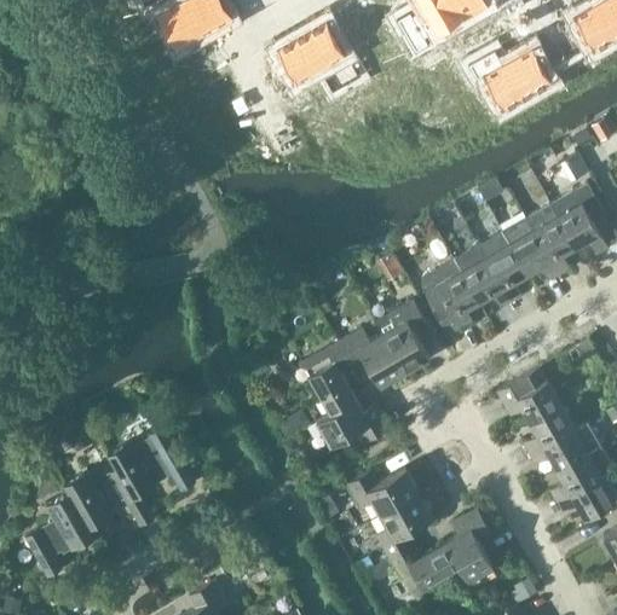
[(219,0),(185,0),(166,12),(184,45),(231,19),(219,0)]
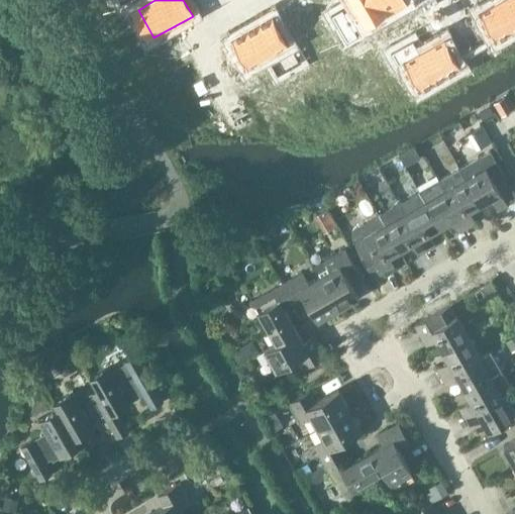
[(376,0),(348,0),(355,11),(343,17),(356,39),(369,32),(365,26),(385,15),(376,0)]
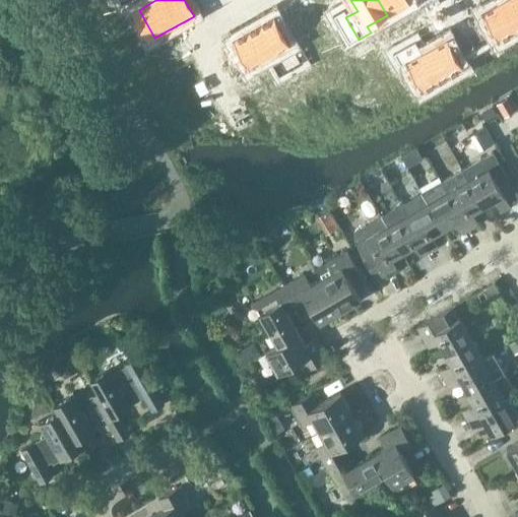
[(378,0),(387,15),(407,3),(411,9),(424,3),(422,0),(378,0)]
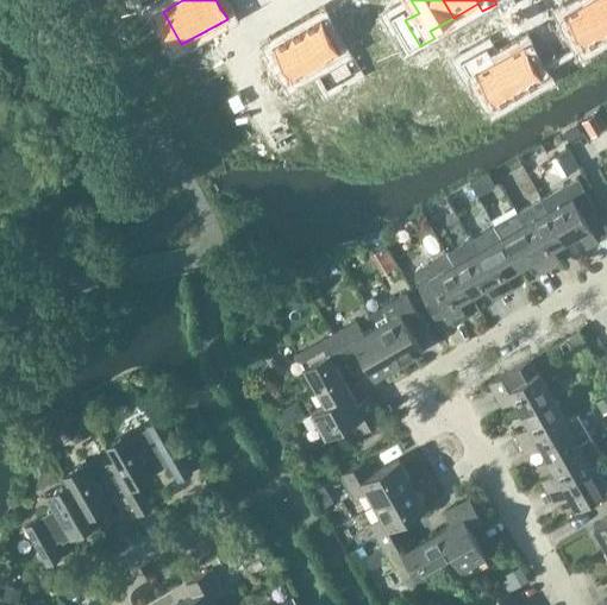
[(606,0),(593,0),(595,4),(565,20),(584,54),(606,39),(606,0)]
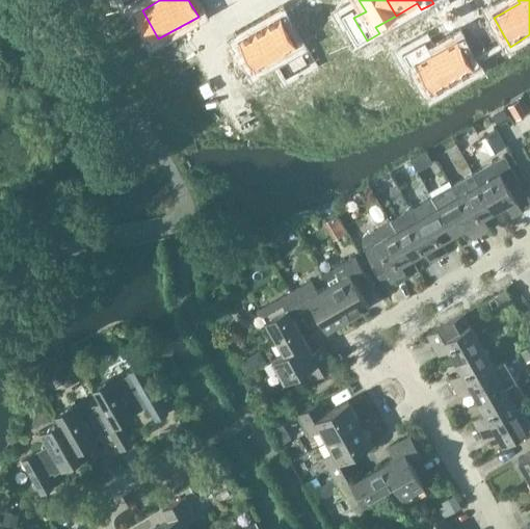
[(276,22),(237,45),(254,74),(280,59),(286,70),(309,57),(301,45),(293,50),(276,22)]
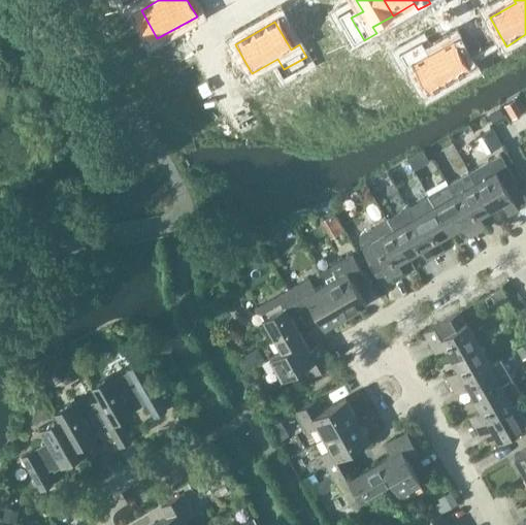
[(421,44),(398,57),(405,69),(414,64),(430,92),(469,69),(453,40),(427,55),(421,44)]
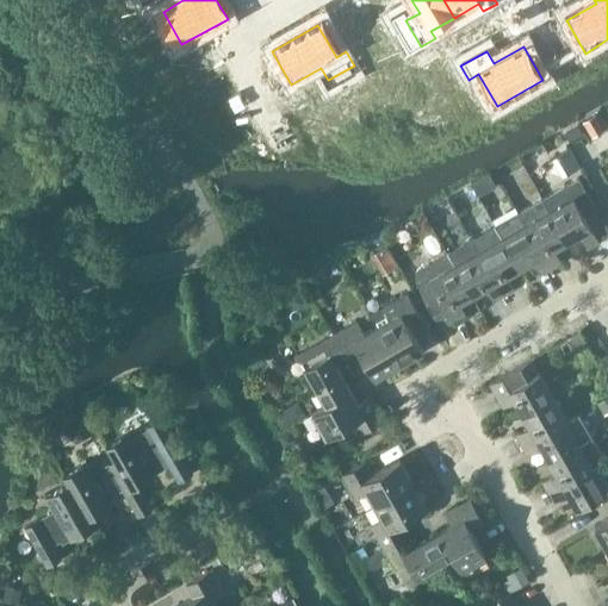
[(607,126),(607,123),(605,116),(589,124),(595,135),(607,126)]
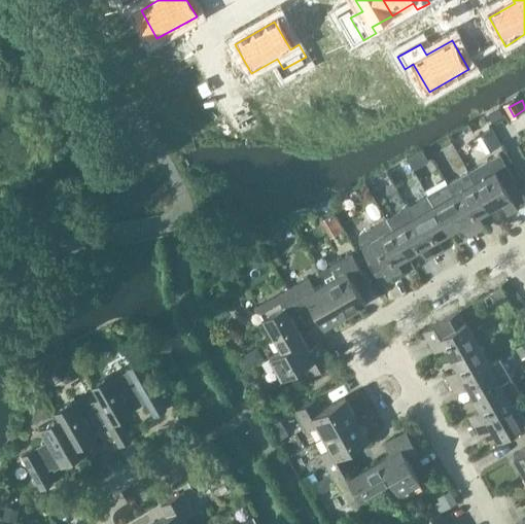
[(497,112),(487,118),(491,125),(501,119),(497,112)]
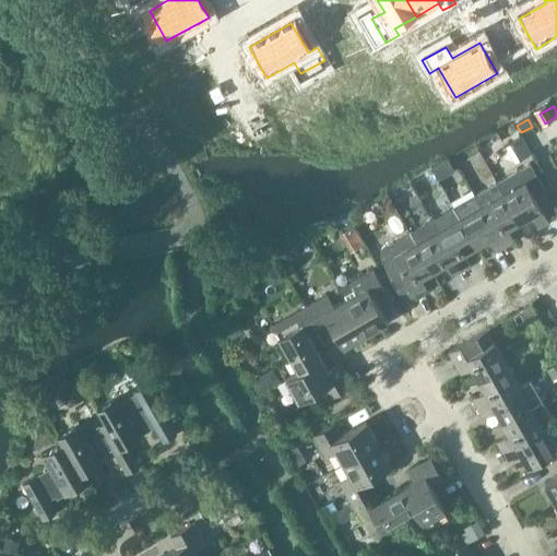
[(533,200),(545,193),(529,165),(496,185),(519,224),(529,217),(536,231),(547,224),(533,200)]
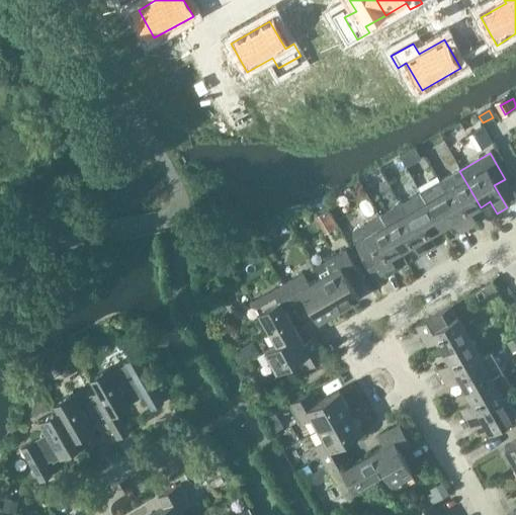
[(459,171),(439,182),(466,231),(476,226),(468,213),(481,207),(459,171)]
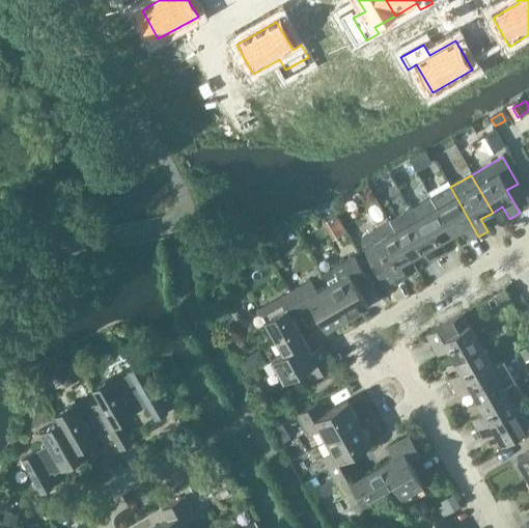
[(478,237),(450,187),(429,198),(451,237),(462,230),(469,243),(478,237)]
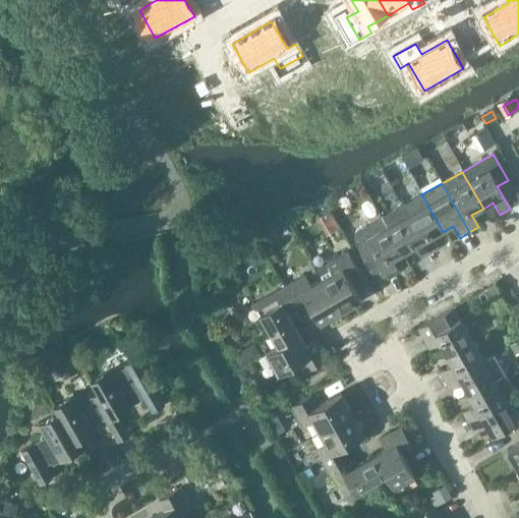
[(401,207),(429,255),(438,250),(430,238),(443,232),(421,194),(401,207)]
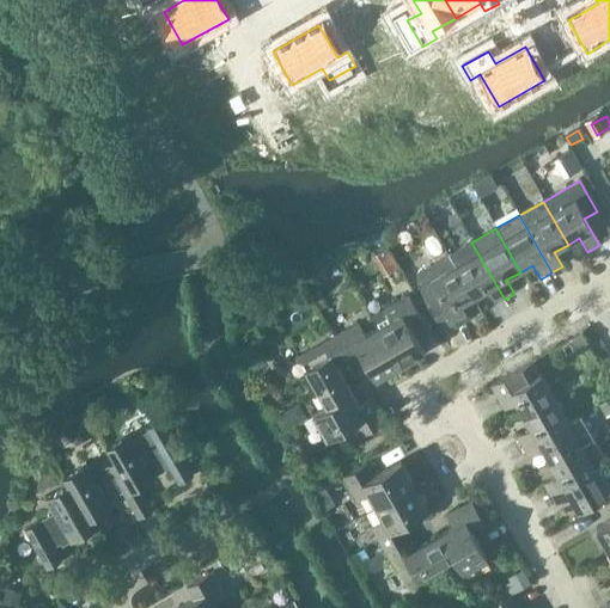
[(447,256),(455,268),(473,299),(475,298),(486,293),(494,306),(505,300),(471,243),(447,256)]
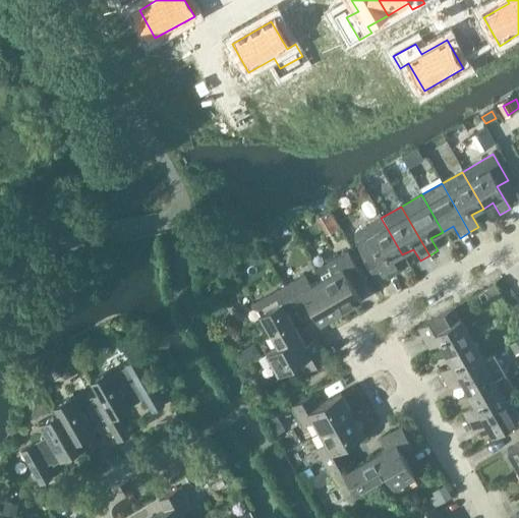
[(381,218),(357,232),(356,233),(355,234),(354,236),(353,237),(353,238),(353,240),(353,242),(354,243),(354,244),(376,282),(396,270),(391,262),(402,254),(387,228),(381,218)]
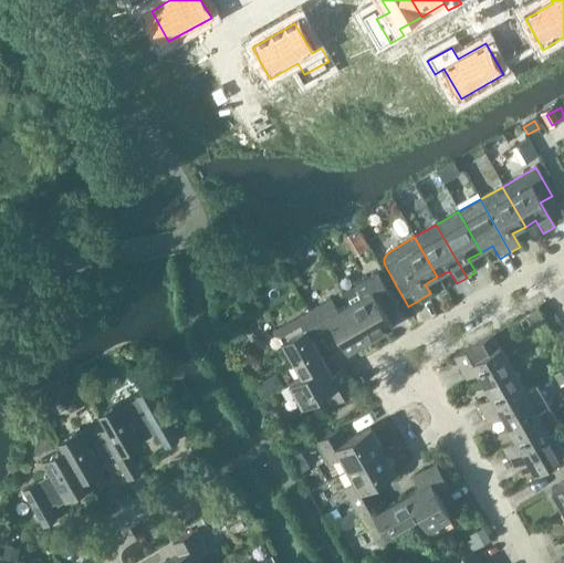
[(343,294),(348,305),(369,341),(392,327),(376,303),(388,296),(376,274),(343,294)]
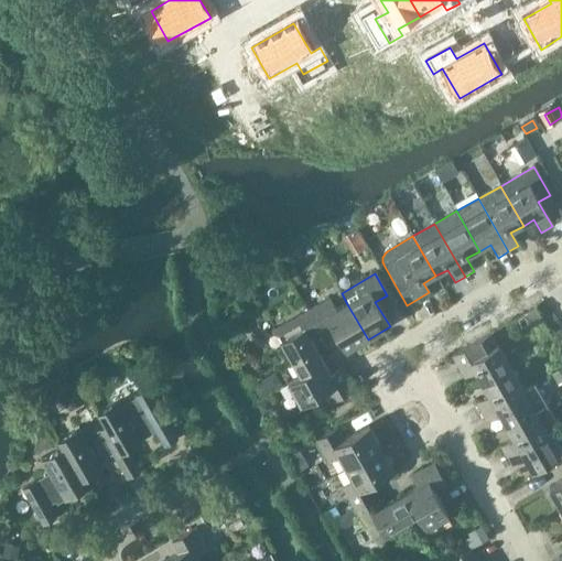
[(331,326),(346,352),(368,340),(347,304),(336,311),(330,300),(307,312),(320,333),(331,326)]
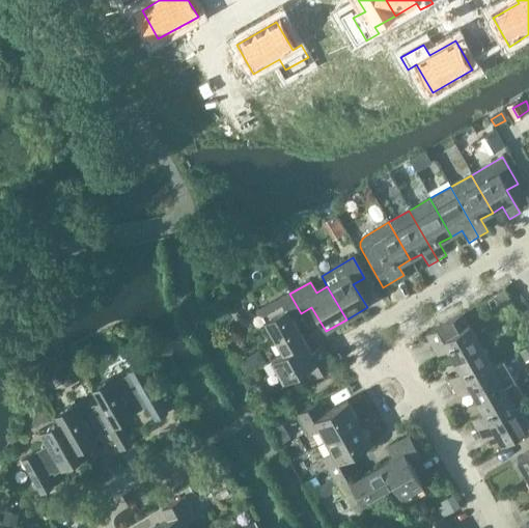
[(503,293),(493,299),(499,310),(510,304),(503,293)]
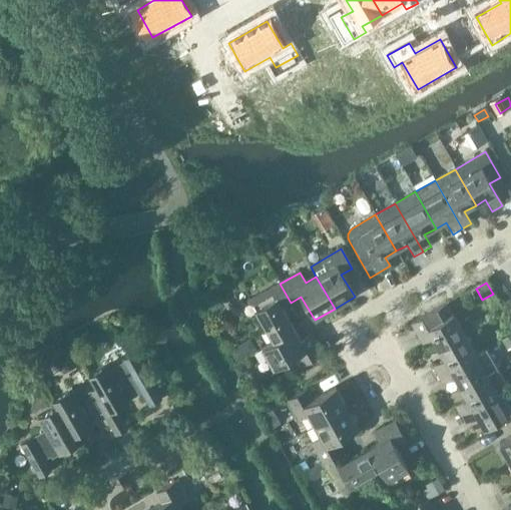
[(249,302),(274,343),(294,332),(281,309),(291,303),(280,284),(249,302)]
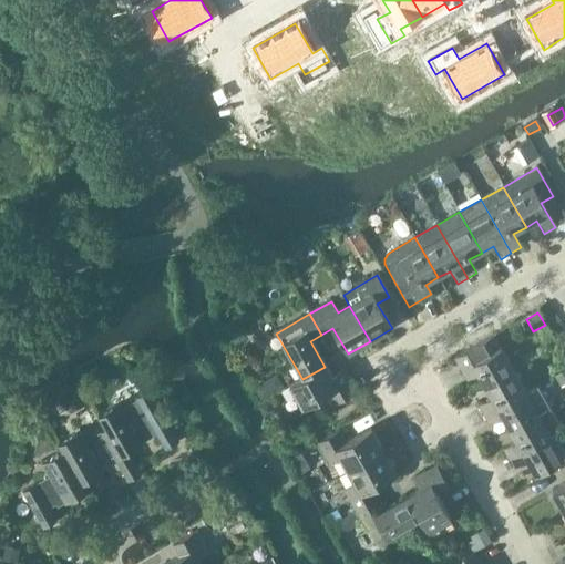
[(484,388),(513,371),(493,337),(454,359),(466,382),(478,376),(484,388)]
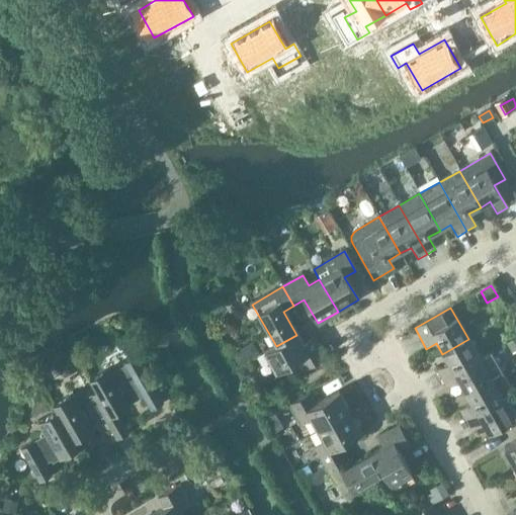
[(303,345),(296,335),(276,346),(263,353),(275,373),(297,360),(305,371),(324,360),(312,340),(303,345)]
